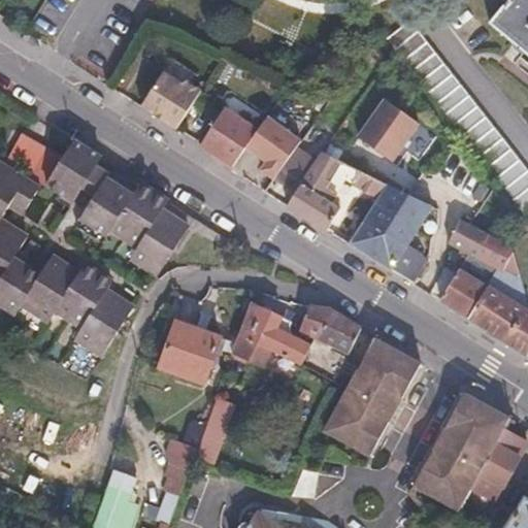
[(527,0),(506,0),(490,20),(527,52),(527,0)]
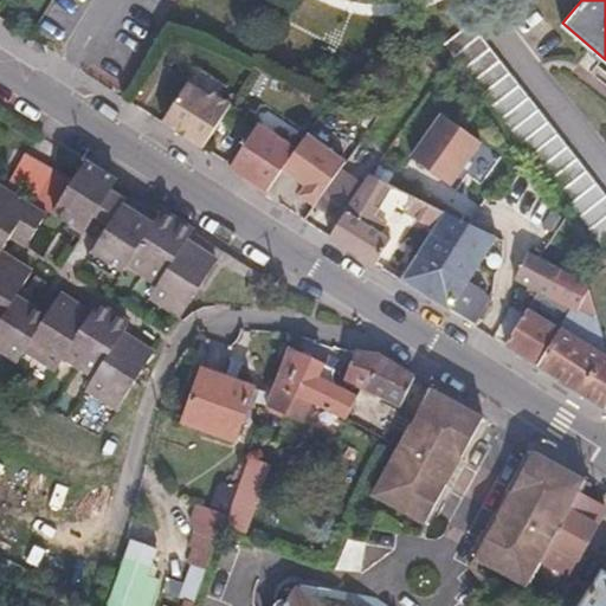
[(605,197),(470,17),(455,28),(594,214),(605,205),(605,197)]
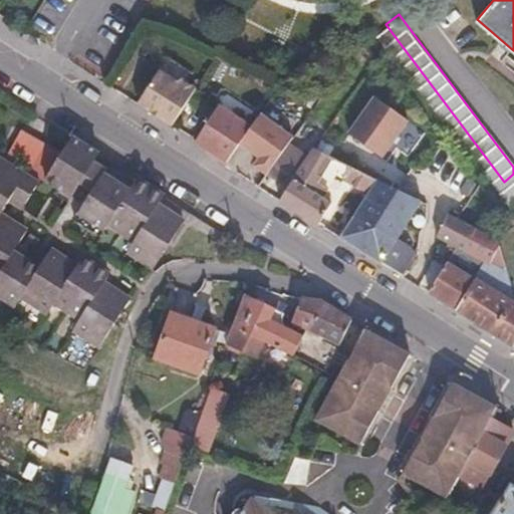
[(157,71),(135,103),(154,116),(157,112),(172,123),(194,89),(183,82),(180,86),(157,71)]
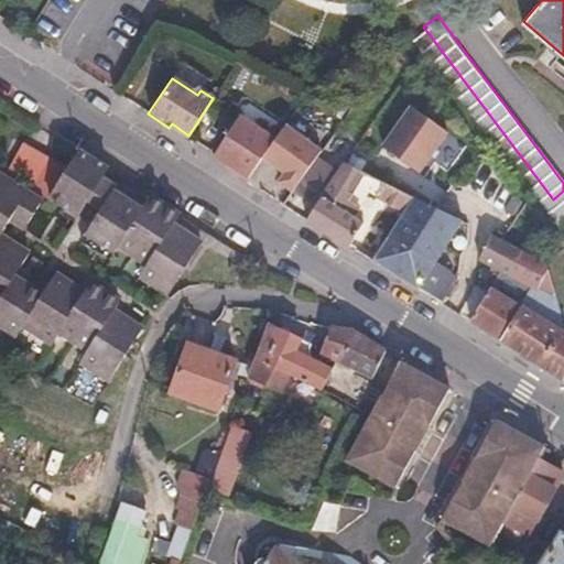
[(419,174),(446,133),(402,104),(375,145),(419,174)]
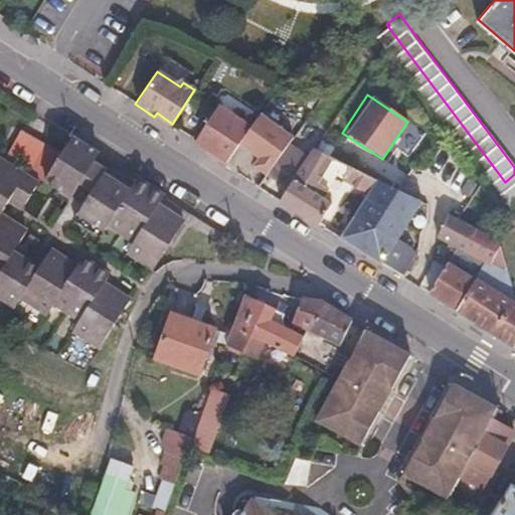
[(215,104),(190,142),(204,152),(206,148),(213,139),(231,147),(245,124),(215,104)]
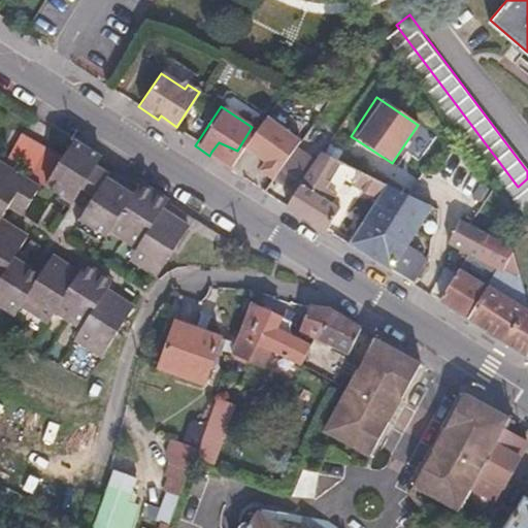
[(266,178),(273,167),(297,138),(262,114),(252,127),(237,151),(258,161),(253,170),(266,178)]
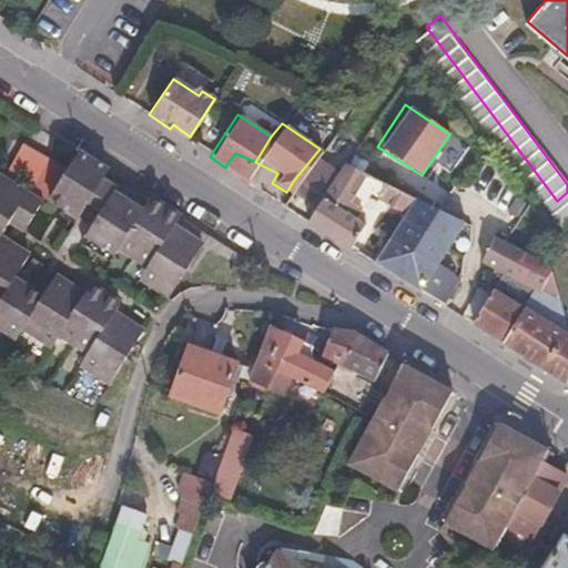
[(170,129),(186,141),(190,137),(173,124),(170,129)]
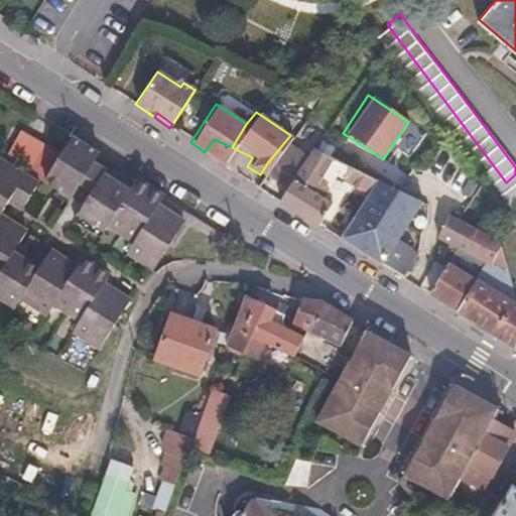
[(69,135),(60,149),(21,129),(4,159),(42,180),(44,176),(67,190),(50,219),(143,277),(186,211),(69,135)]
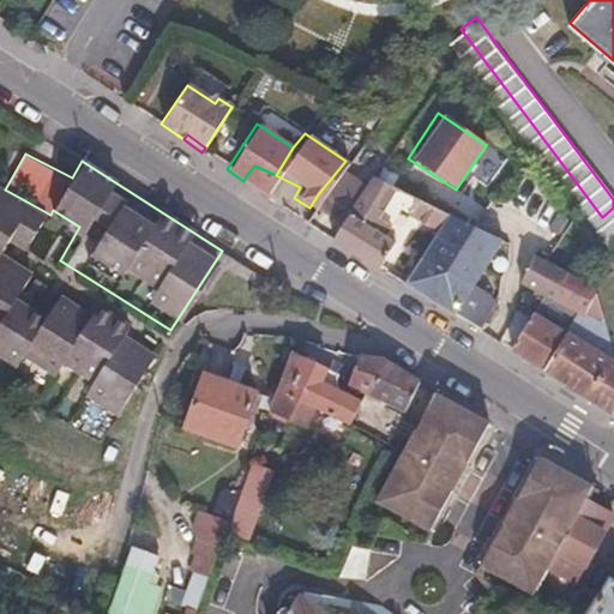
[(266,190),(276,175),(254,166),(246,176),(266,190)]
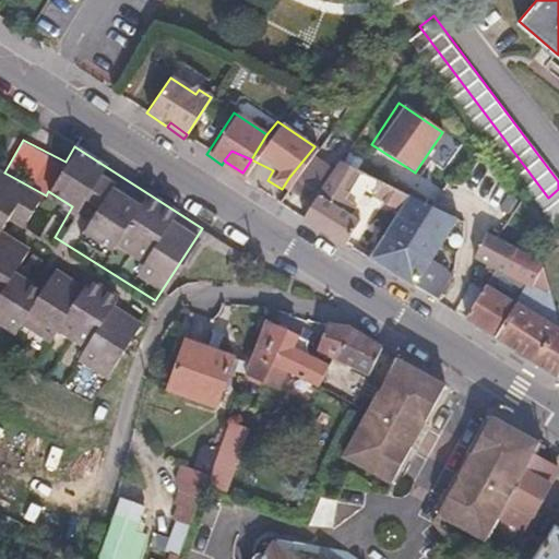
[(342,156),(321,190),(364,216),(380,190),(387,179),(342,156)]
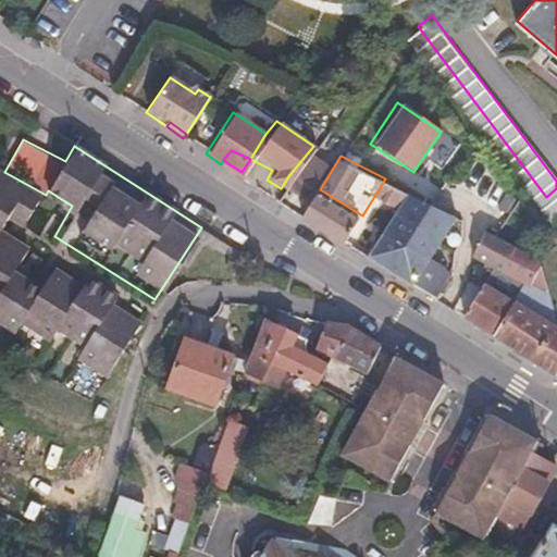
[(0,170),(0,320),(15,331),(22,320),(51,337),(58,326),(85,344),(79,355),(108,372),(139,322),(112,304),(116,294),(89,276),(83,286),(54,268),(42,286),(14,270),(26,247),(0,230),(0,226),(10,213),(22,221),(38,196),(0,170)]
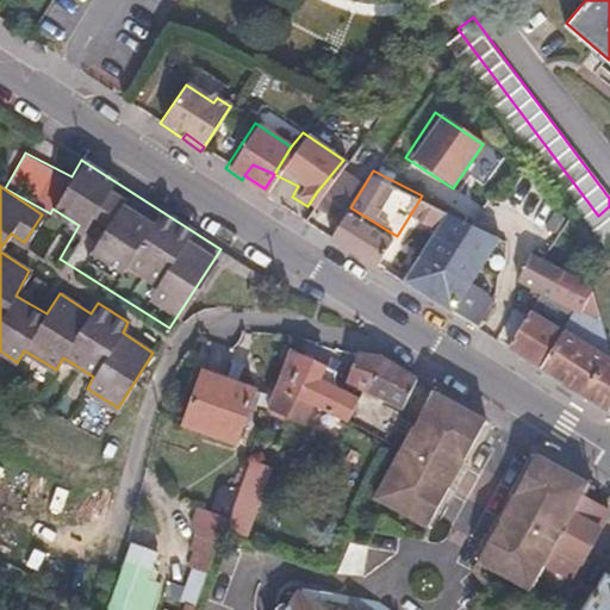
[(300,217),(331,237),(349,210),(316,193),(307,206),(300,217)]
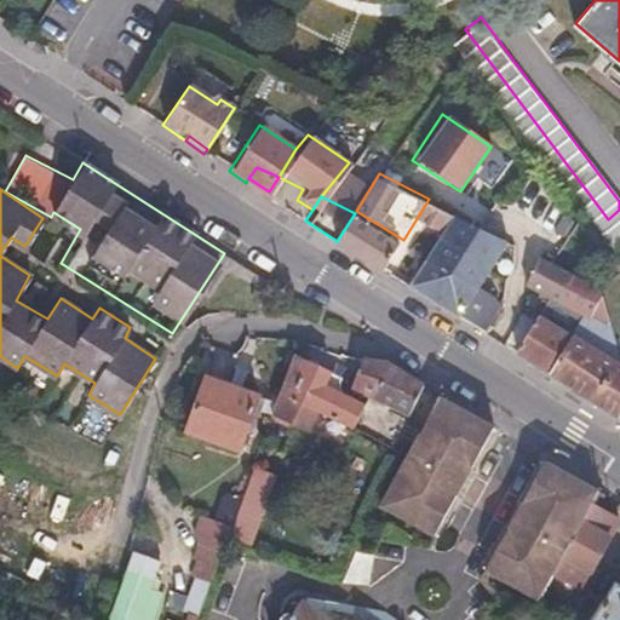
[(429,199),(422,211),(448,225),(455,213),(429,199)]
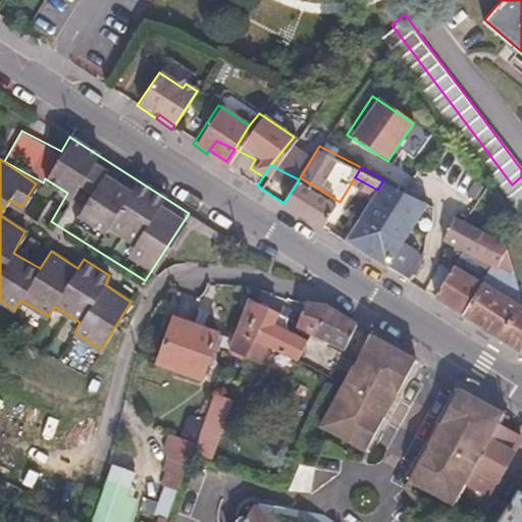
[(283,203),(323,228),(340,202),(300,177),(299,179),(283,203)]
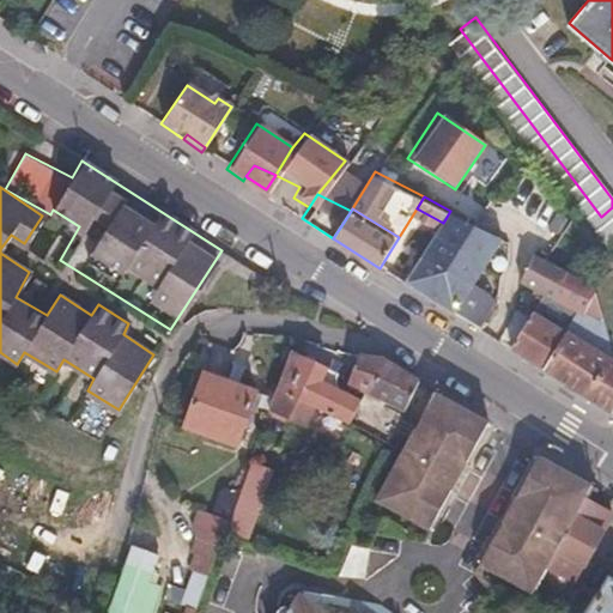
[(443,223),(405,284),(454,314),(469,289),(502,237),(450,211),(443,223)]
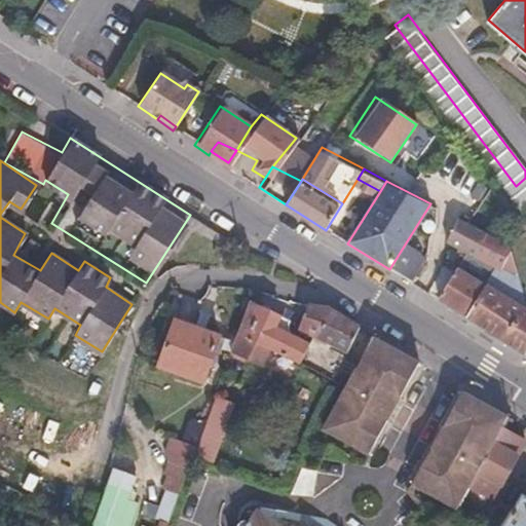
[(456,217),(446,241),(464,253),(494,268),(510,243),(456,217)]
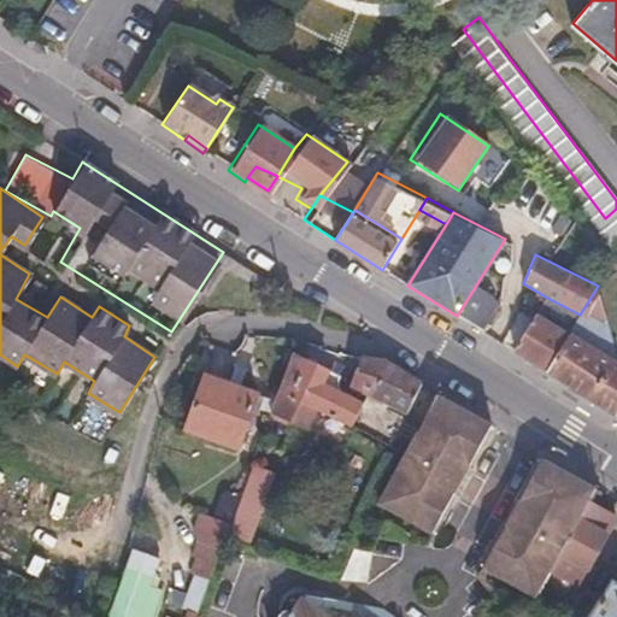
[(616,366),(604,310),(598,286),(580,315),(568,336),(616,368),(616,366)]
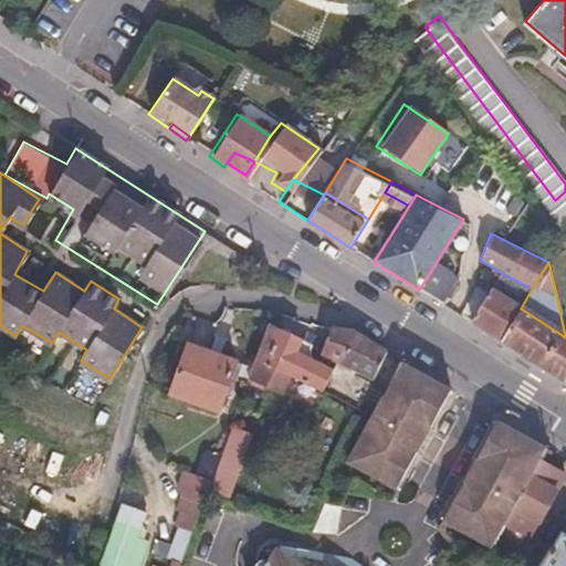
[(456,282),(433,266),(419,290),(442,304),(456,282)]
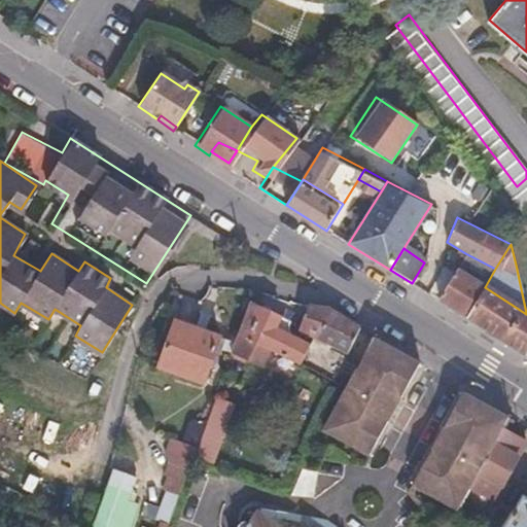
[(436,300),(524,353),(526,347),(526,314),(485,287),(456,270),(436,300)]
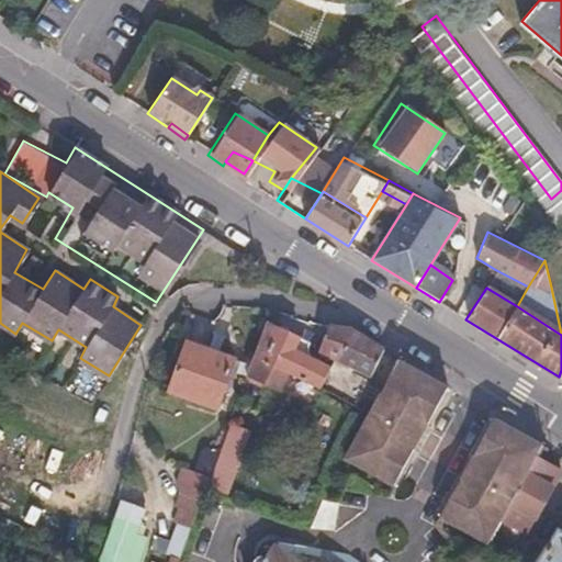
[(287,366),(316,382),(327,362),(311,353),(306,344),(265,317),(247,369),(248,373),(267,382),(272,381),(279,369),(287,366)]
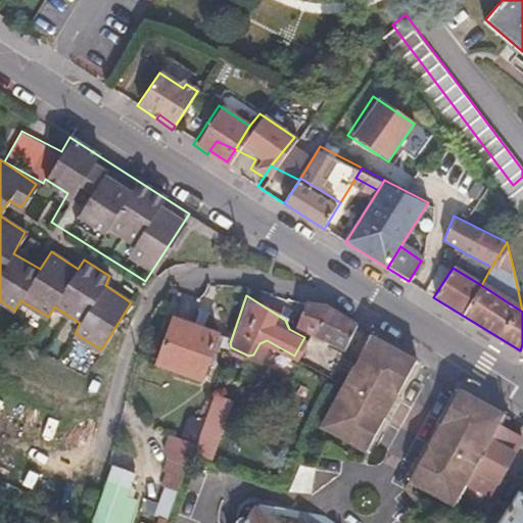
[(292,318),(342,346),(358,324),(326,305),(303,299),(292,318)]
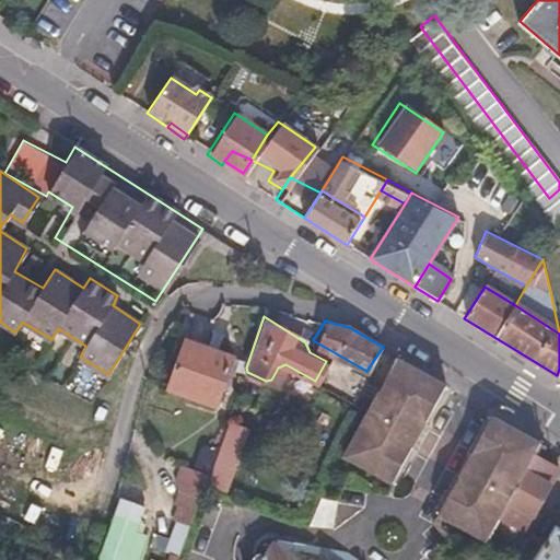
[(234,350),(194,335),(177,382),(218,397),(234,350)]
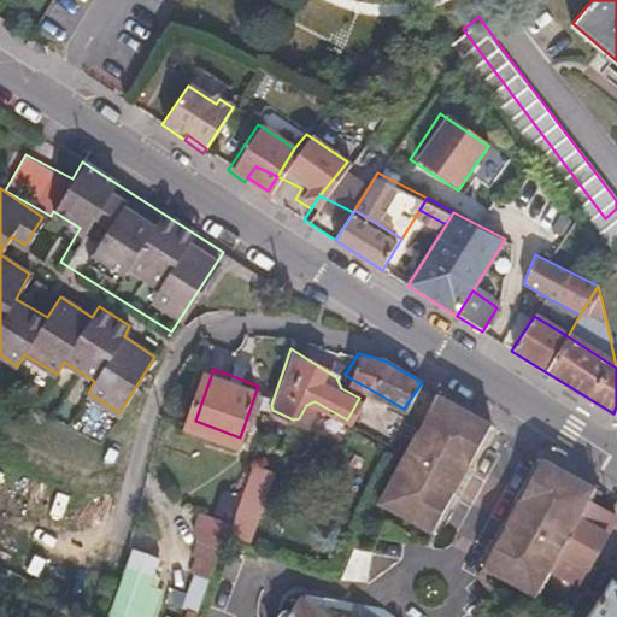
[(440,393),(377,506),(380,509),(386,504),(433,538),(454,498),(445,491),(459,465),(469,470),(494,427),(440,393)]
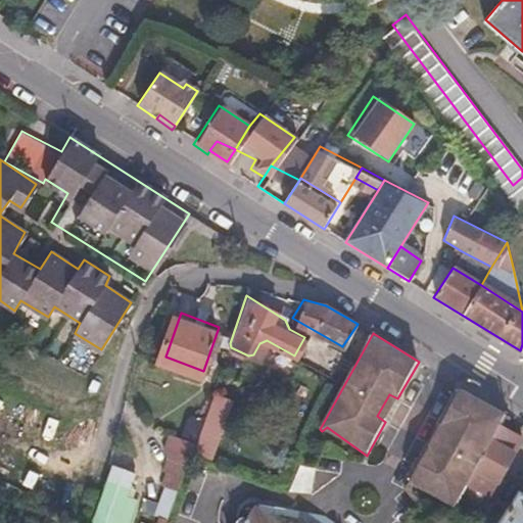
[(318,341),(304,362),(322,374),(326,376),(338,353),(318,341)]
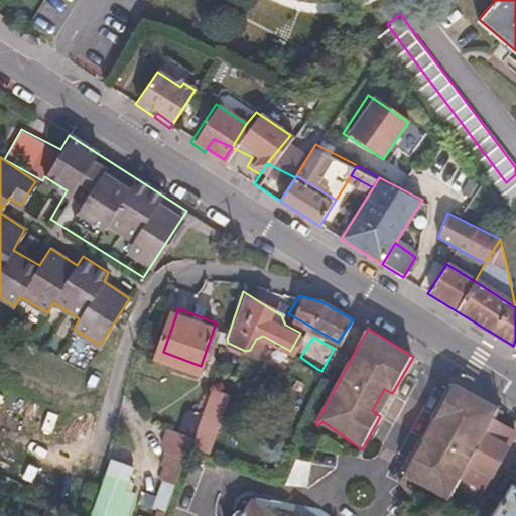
[(195,439),(208,445),(228,390),(213,384),(205,406),(195,439)]
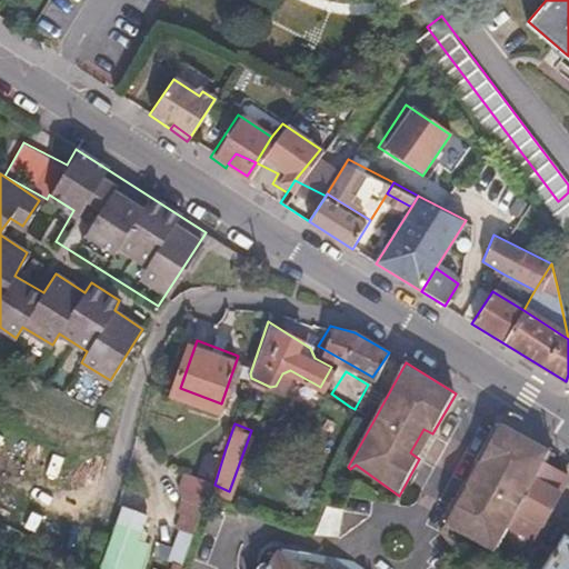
[(488,470),(476,495),(467,491),(447,527),(495,549),(508,526),(542,465),(549,451),(508,426),(505,431),(499,430),(480,465),(488,470)]
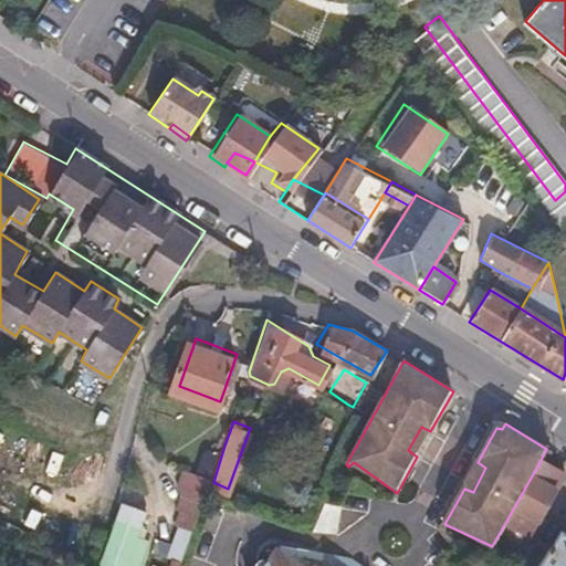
[(208,451),(200,470),(212,473),(222,443),(215,441),(208,451)]
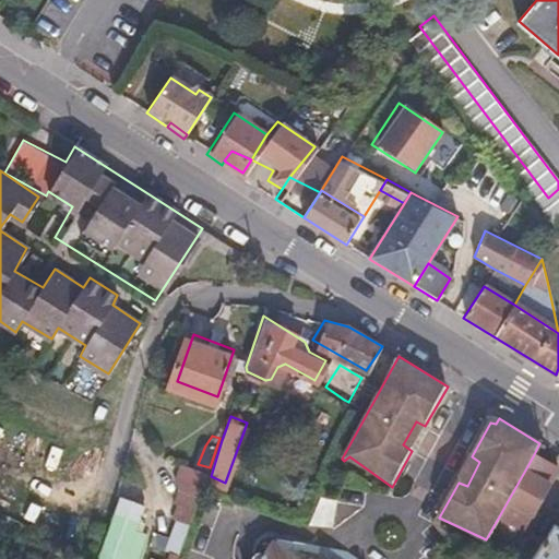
[(533,456),(499,516),(524,531),(557,470),(533,456)]
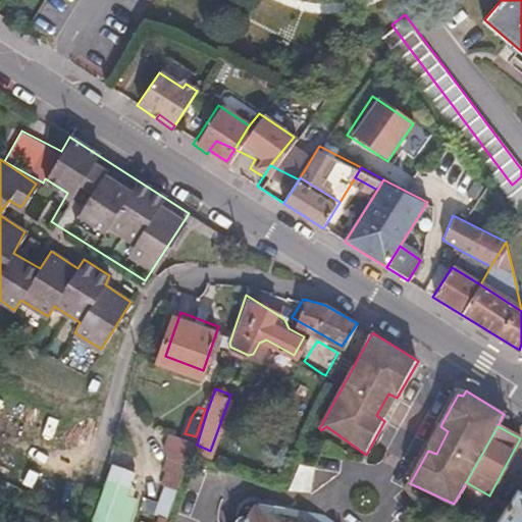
[(170,442),(173,453),(188,458),(189,456),(196,436),(185,433),(175,430),(170,442)]
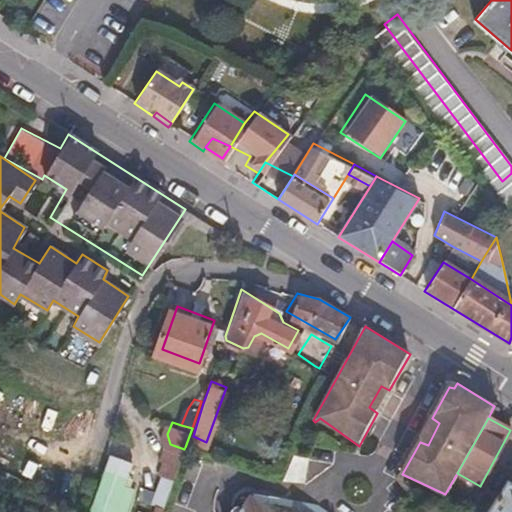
[(170,444),(161,467),(166,469),(176,473),(184,449),(170,444)]
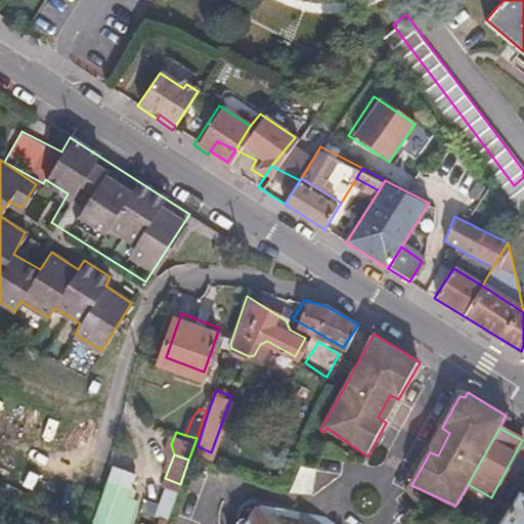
[(116,461),(96,515),(122,523),(125,523),(137,491),(132,488),(138,470),(116,461)]
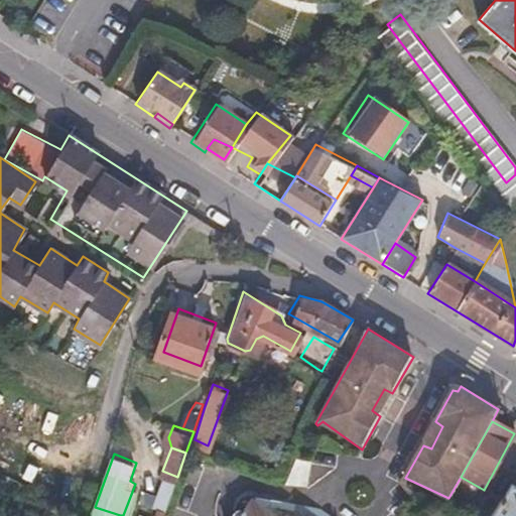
[(167,473),(158,502),(160,504),(166,507),(177,477),(167,473)]
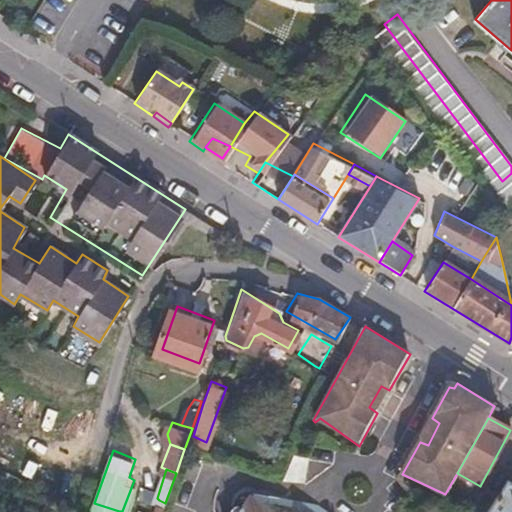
[(0,504),(3,506),(15,483),(0,475),(0,504)]
